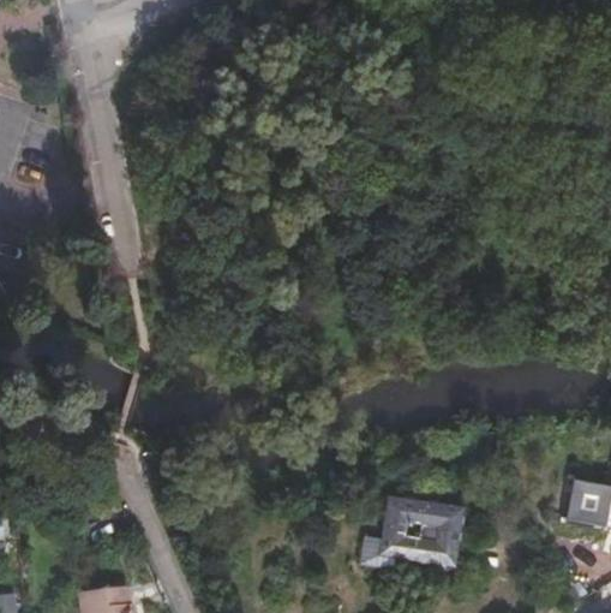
[(547,534),(594,547),(603,522),(610,523),(610,466),(609,466),(599,498),(562,488),(547,534)]
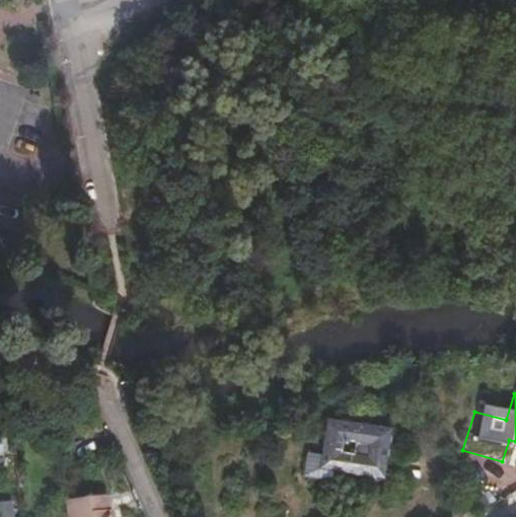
[(99,412),(111,409),(108,399),(97,403),(99,412)]
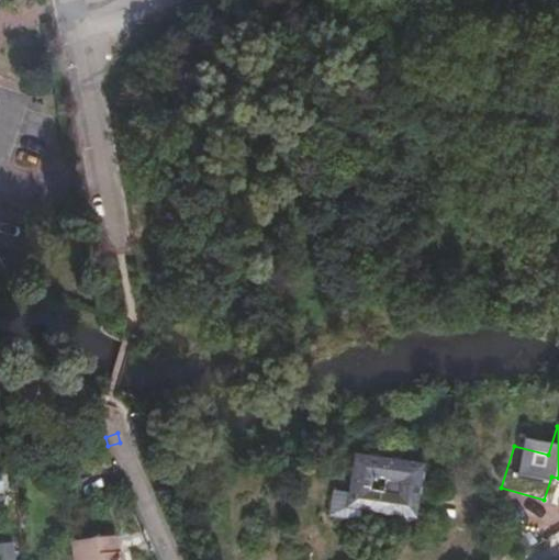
[(364,497),(362,513),(417,517),(423,461),(353,454),(349,491),(348,495),(364,497)]
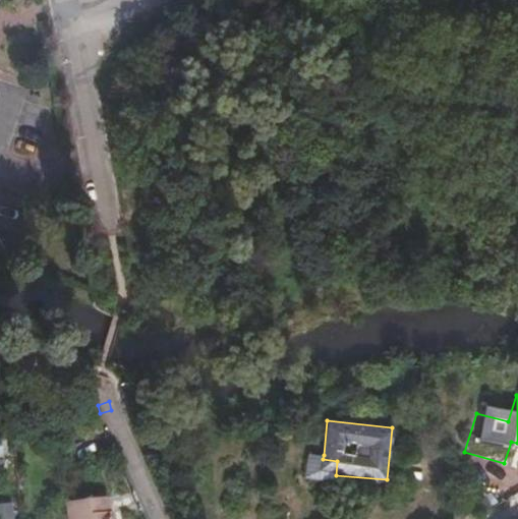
[(0,462),(16,462),(15,440),(0,440),(0,462)]
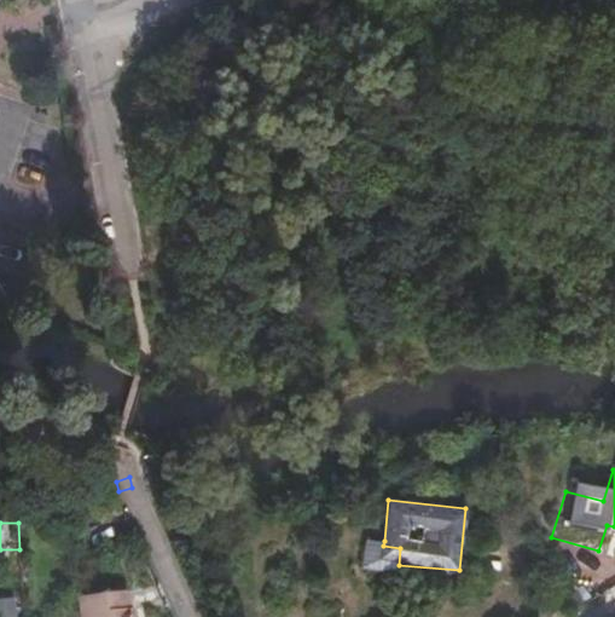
[(398,574),(399,565),(400,548),(383,546),(384,541),(367,538),(364,568),(398,574)]
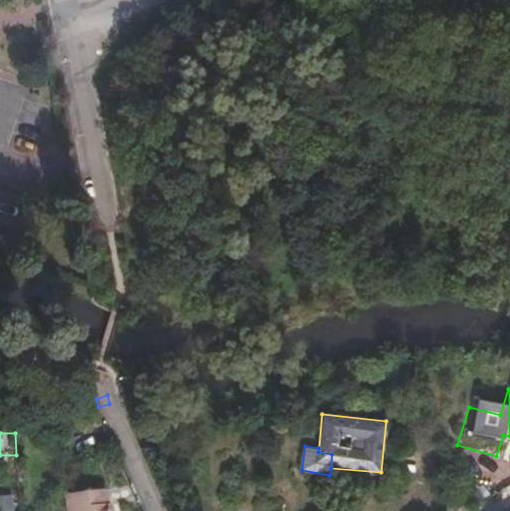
[(30,501),(29,482),(7,482),(8,501),(30,501)]
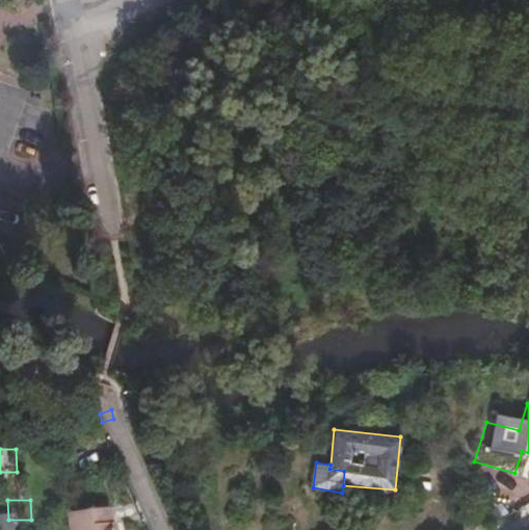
[(118,529),(118,519),(84,521),(84,529),(118,529)]
